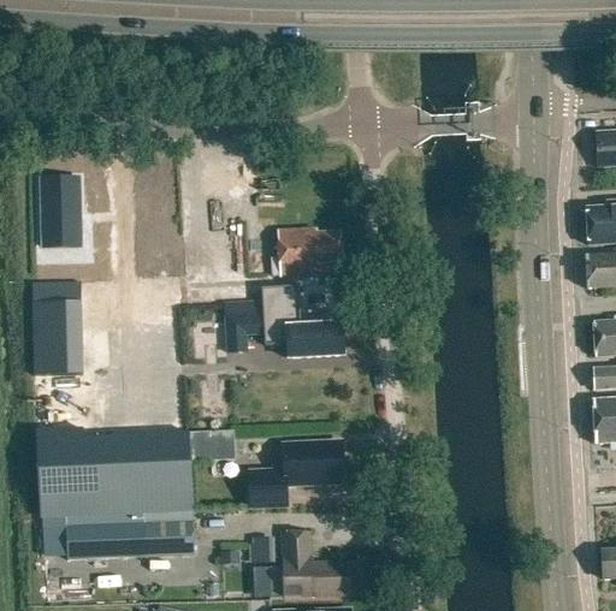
[(615,129),(596,130),(598,165),(615,164),(615,129)]
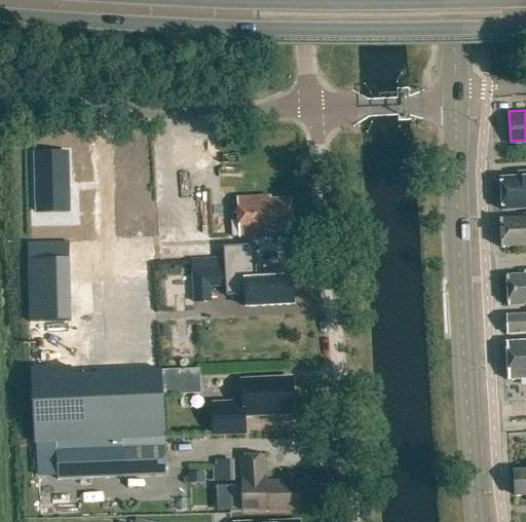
[(69,149),(36,150),(37,211),(70,210),(69,149)]
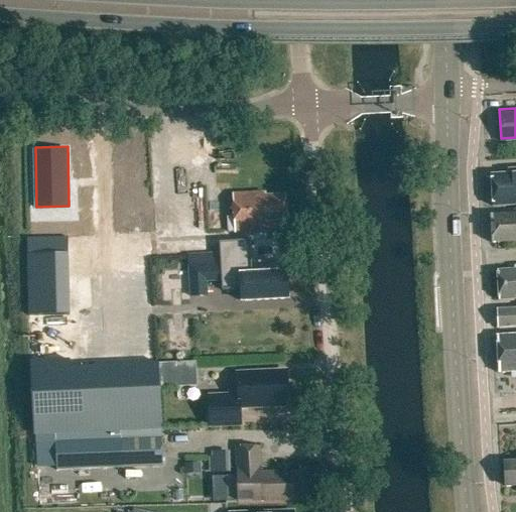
[(508,171),(491,172),(492,204),(515,202),(515,166),(508,167),(508,171)]
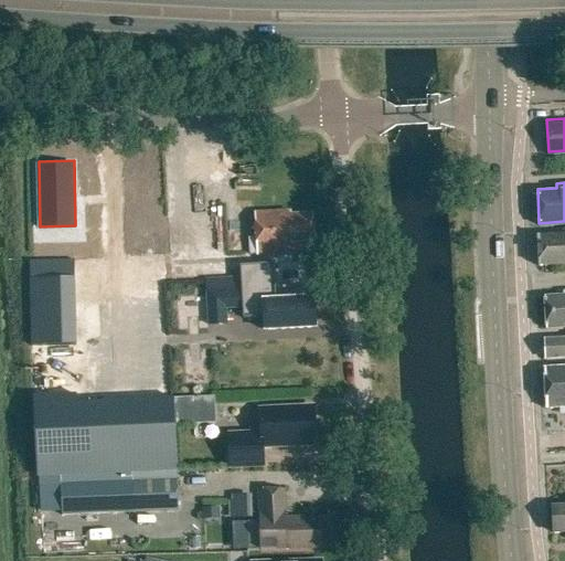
[(306,242),(313,242),(312,210),(289,211),(289,208),(254,210),(256,252),(306,249),(306,242)]
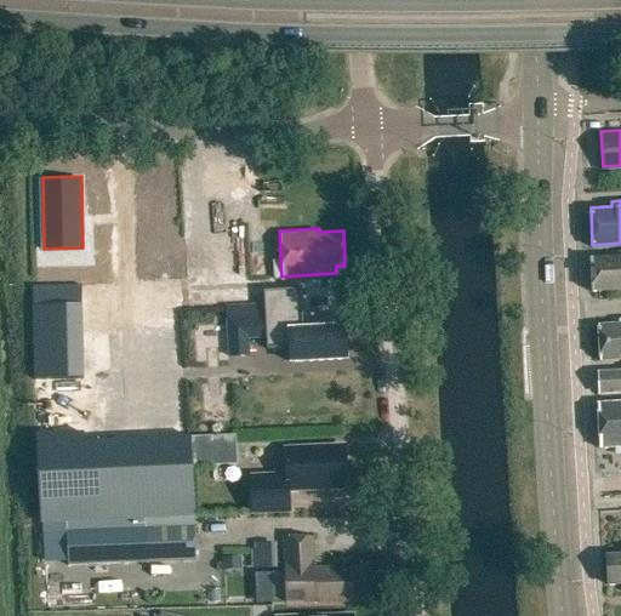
[(597,256),(590,256),(591,289),(599,289),(620,286),(620,254),(597,256)]
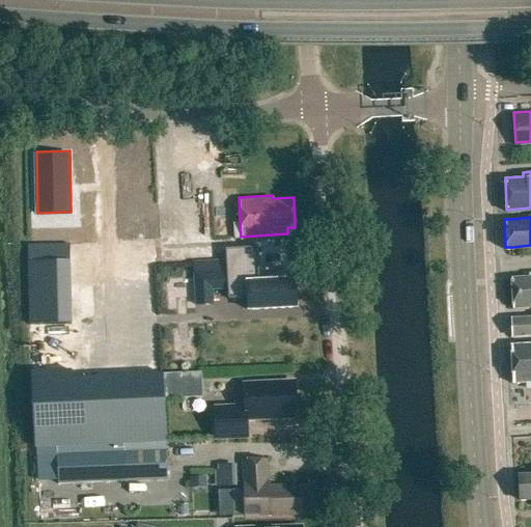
[(70,241),(27,242),(29,320),(72,319),(70,241)]
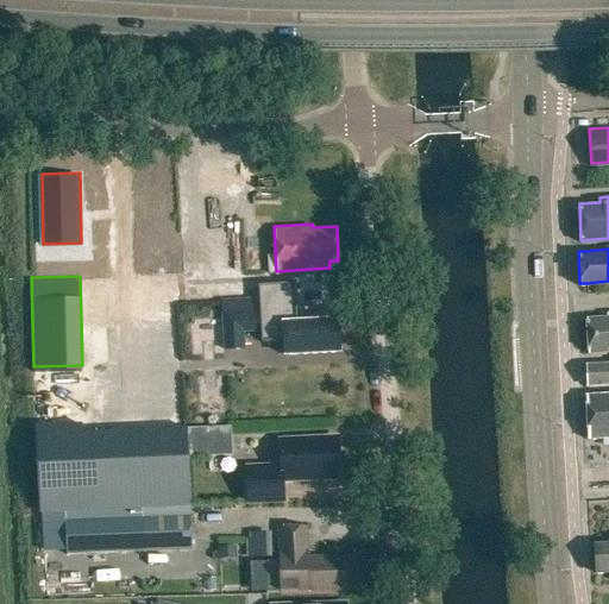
[(257,294),(220,296),(221,310),(224,347),(245,346),(244,329),(261,328),(262,339),(284,338),(286,352),(339,350),(337,318),(296,320),(295,306),(293,281),(256,283),(257,294)]
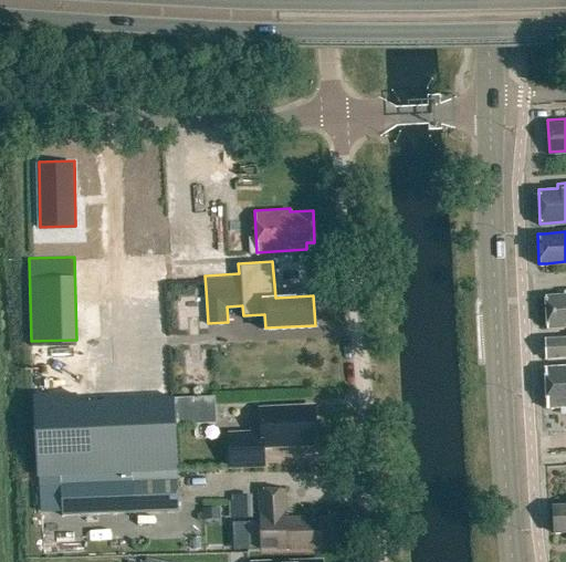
[(564,293),(545,294),(546,326),(565,324),(565,289),(564,289),(564,293)]
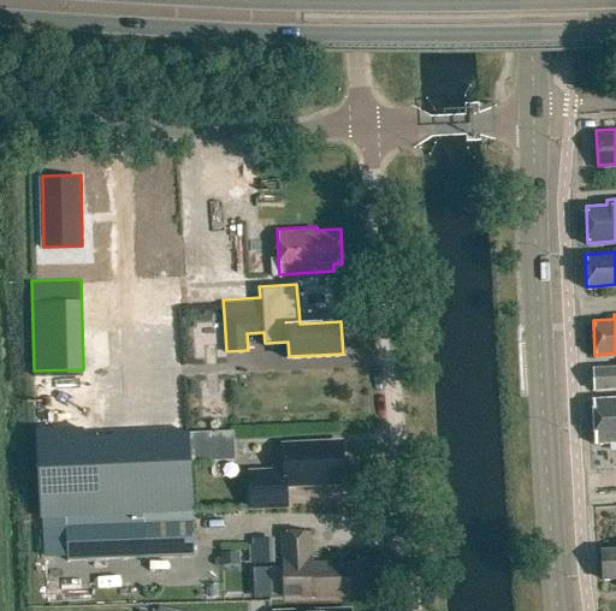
[(615,365),(593,367),(594,387),(615,386),(615,365)]
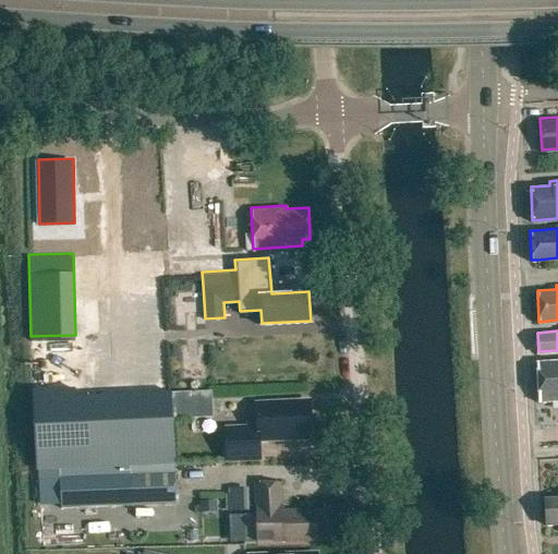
[(557,358),(536,360),(538,400),(557,399),(557,358)]
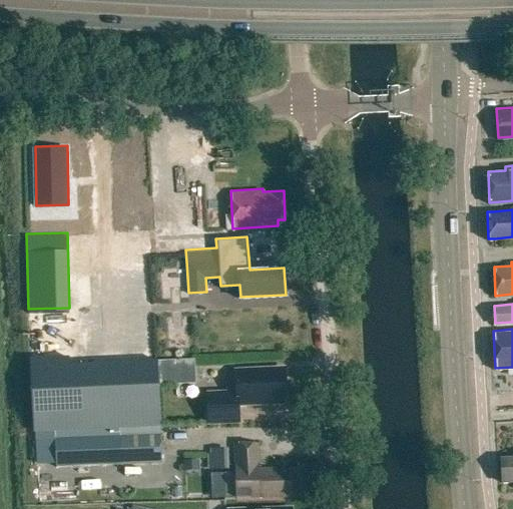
[(32,431),(159,425),(156,359),(67,364),(66,355),(28,357),(32,431)]
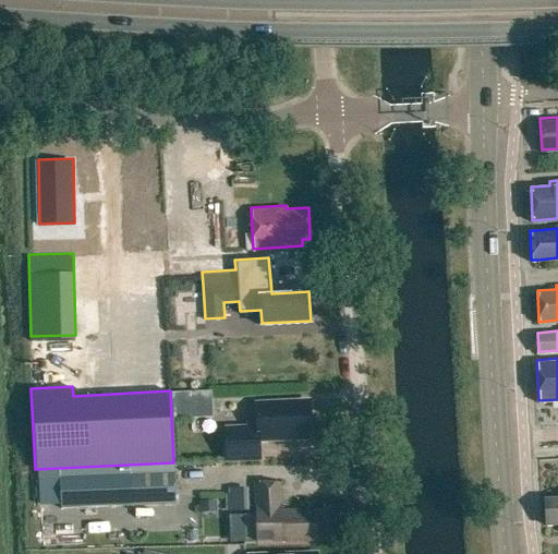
[(255,400),(256,423),(225,425),(227,458),(259,457),(258,438),(311,436),(310,406),(298,406),(298,398),(255,400)]
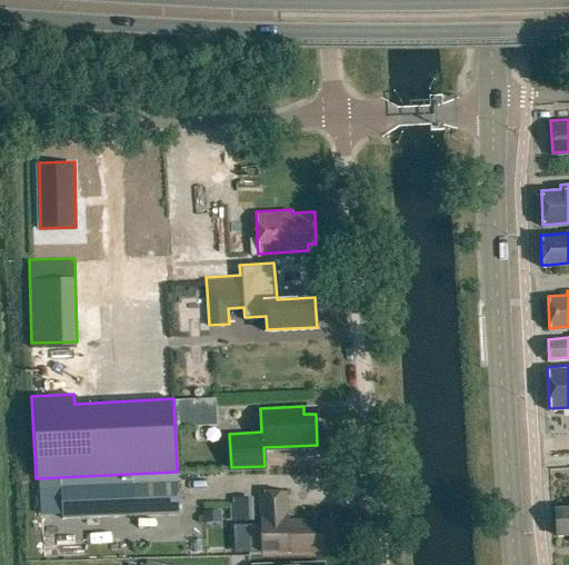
[(178,481),(131,482),(133,513),(180,512),(178,481)]
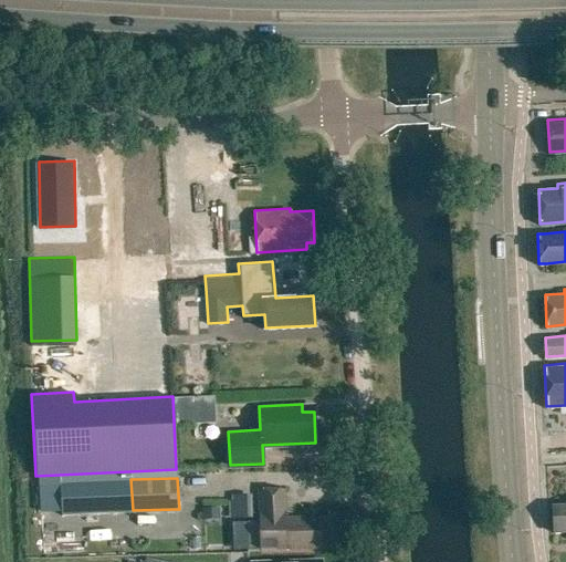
[(259,519),(245,519),(247,548),(260,548),(318,545),(318,540),(321,540),(321,520),(312,520),(312,514),(285,514),(285,508),(284,487),(259,487),(260,509),(259,509),(259,519)]
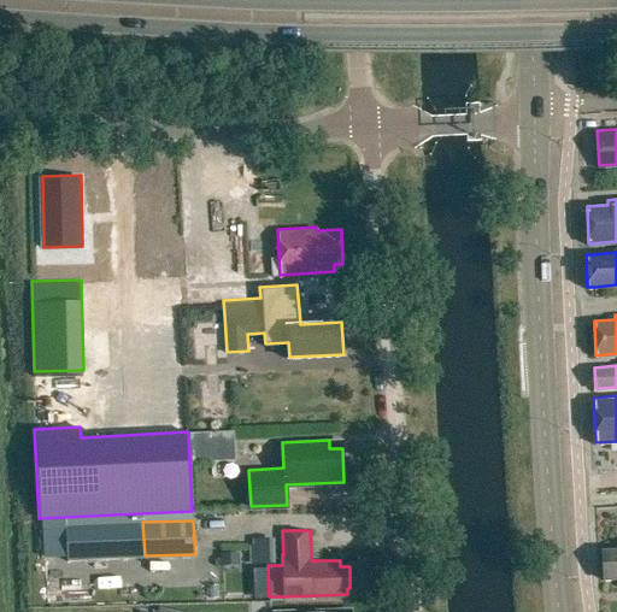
[(616,548),(603,549),(604,578),(616,577),(616,548)]
